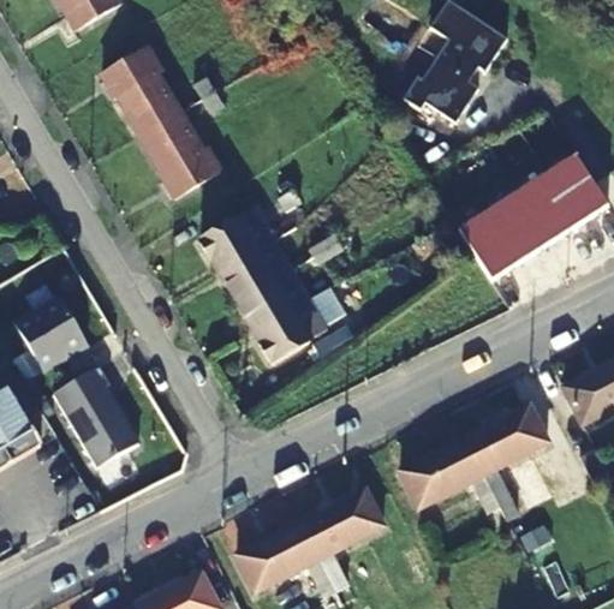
[(58,0),(75,29),(120,1),(120,0),(58,0)]
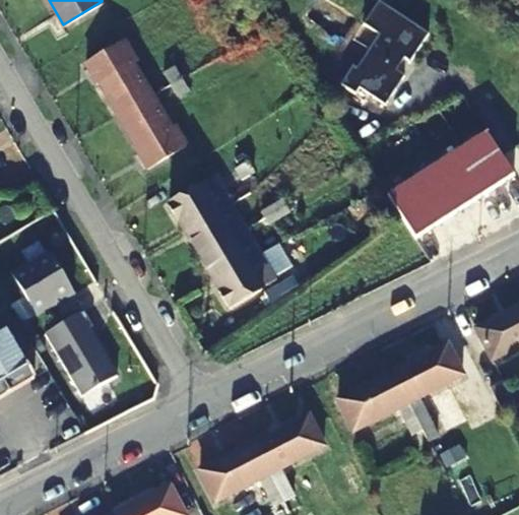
[(359,84),(384,102),(403,72),(395,66),(403,54),(409,58),(429,30),(383,0),(377,0),(363,20),(379,30),(357,64),(352,61),(339,80),(354,89),(359,84)]
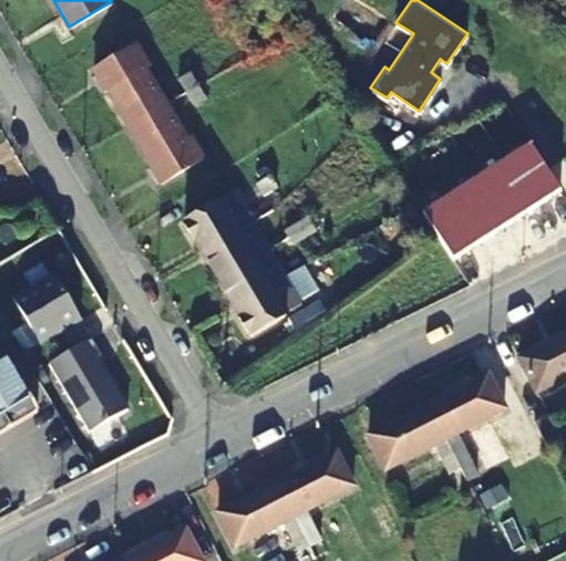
[(106,90),(107,90),(129,124),(166,102),(162,95),(145,66),(148,64),(136,42),(94,68),(106,90)]
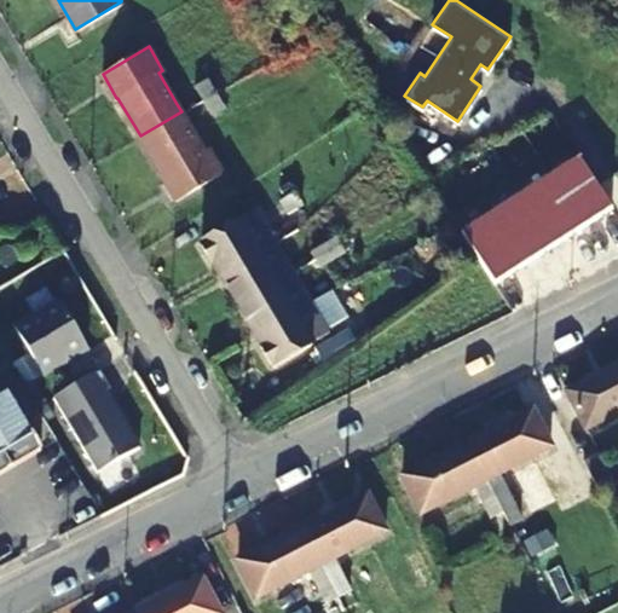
[(215,92),(207,77),(195,84),(203,98),(215,92)]
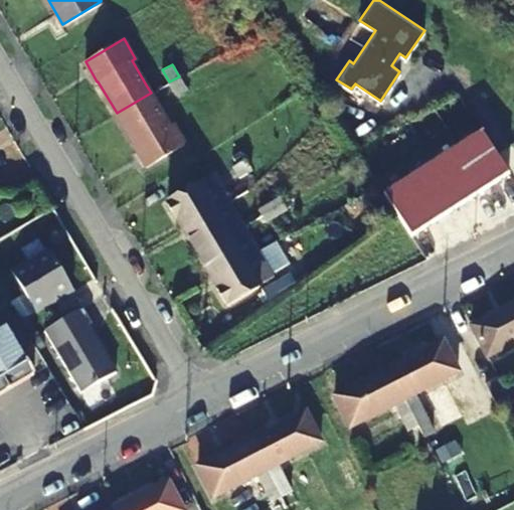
[(186,88),(179,76),(169,81),(176,94),(186,88)]
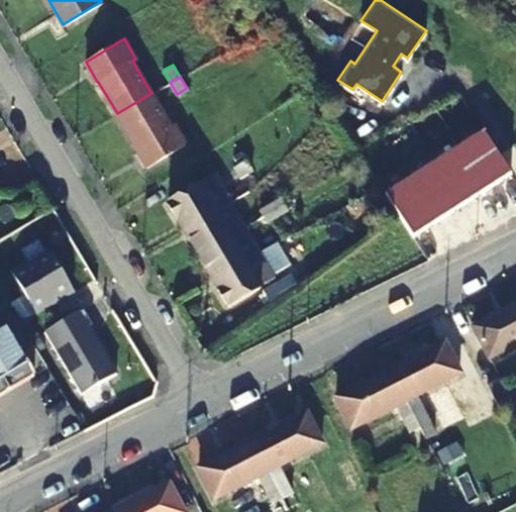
[(151,93),(117,113),(135,144),(135,146),(146,165),(185,141),(174,123),(171,125),(155,97),(162,93),(160,88),(151,93)]
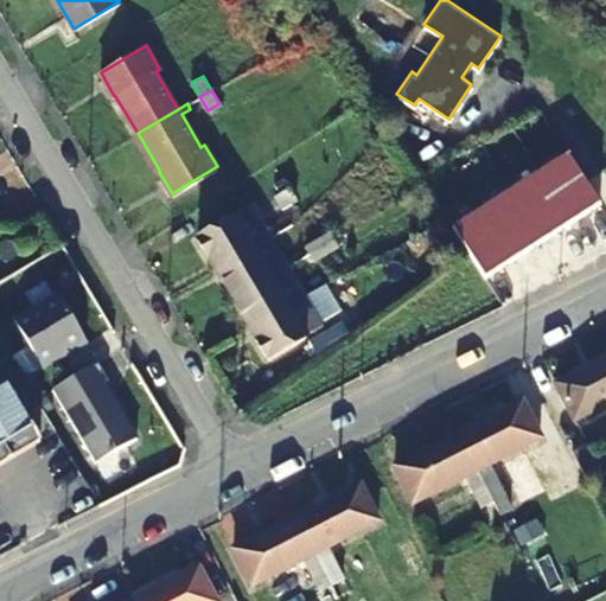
[(597,202),(566,151),(451,223),(483,274),(597,202)]
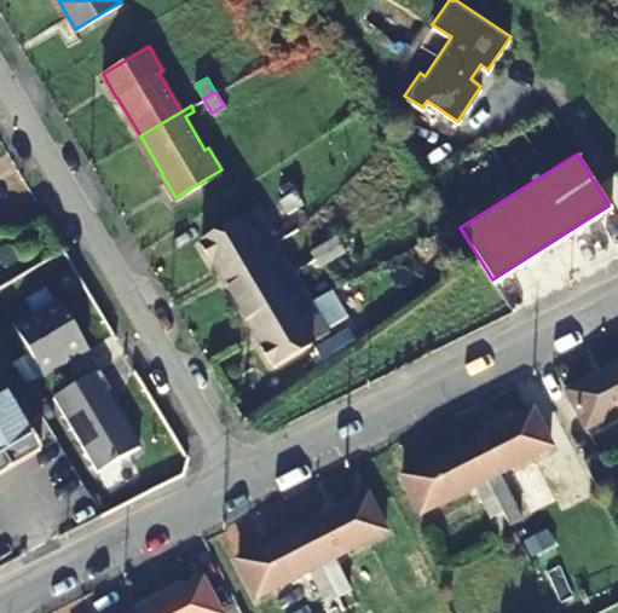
[(302,201),(295,188),(281,196),(288,209),(302,201)]
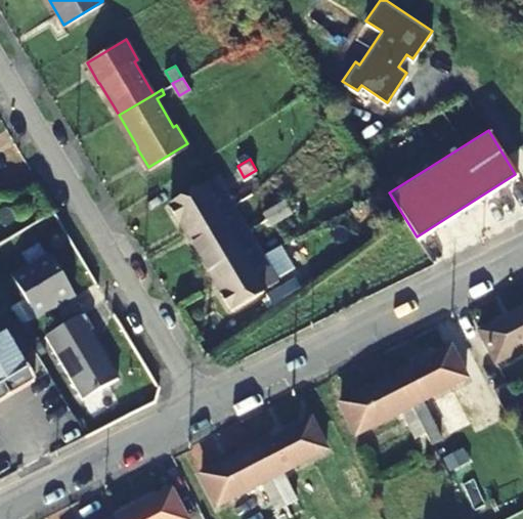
[(219,175),(171,205),(184,226),(217,206),(216,205),(228,198),(222,187),(225,185),(219,175)]
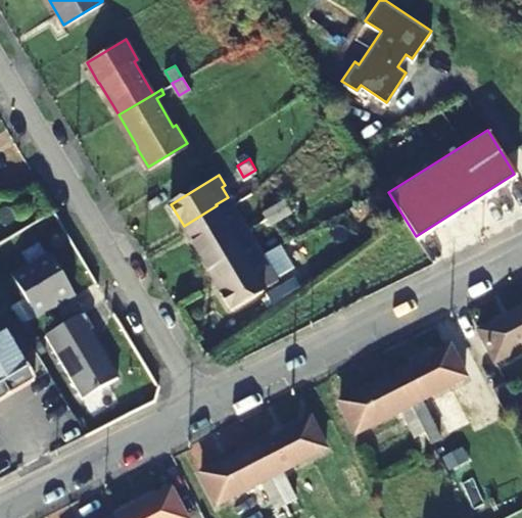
[(284,197),(281,192),(259,204),(264,209),(270,206),(284,197)]
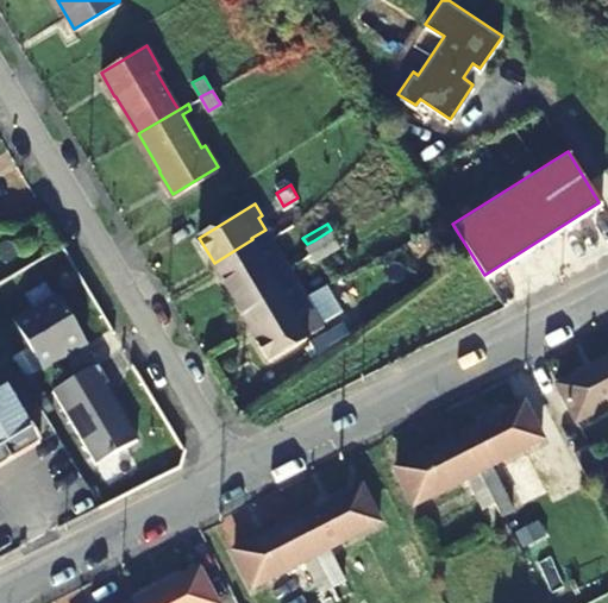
[(10,225),(0,230),(0,238),(18,270),(32,262),(10,225)]
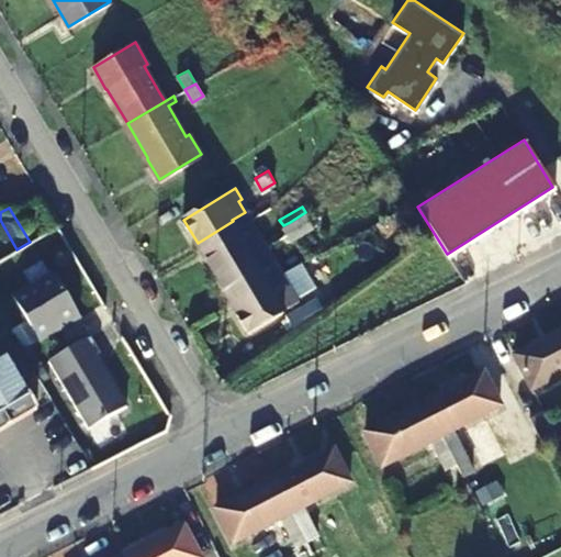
[(256,224),(247,210),(245,212),(253,225),(256,224)]
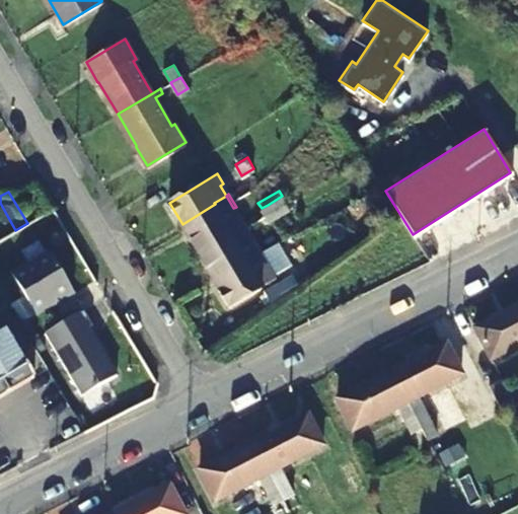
[(236,207),(233,208),(226,196),(214,203),(215,204),(182,224),(199,251),(231,231),(228,228),(243,219),(236,207)]
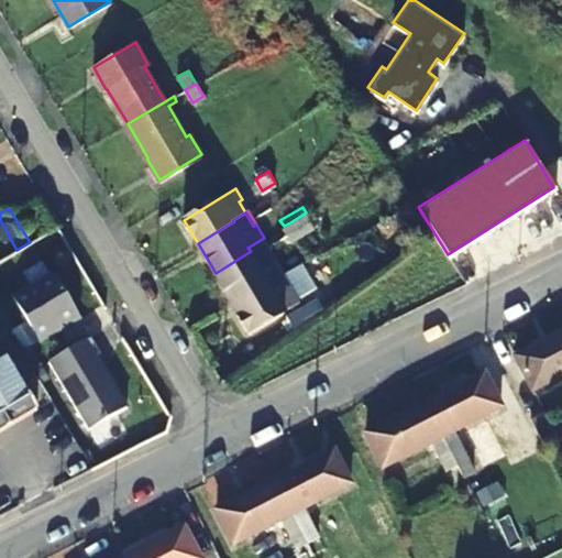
[(310,219),(306,212),(290,222),(284,226),(287,233),(310,219)]
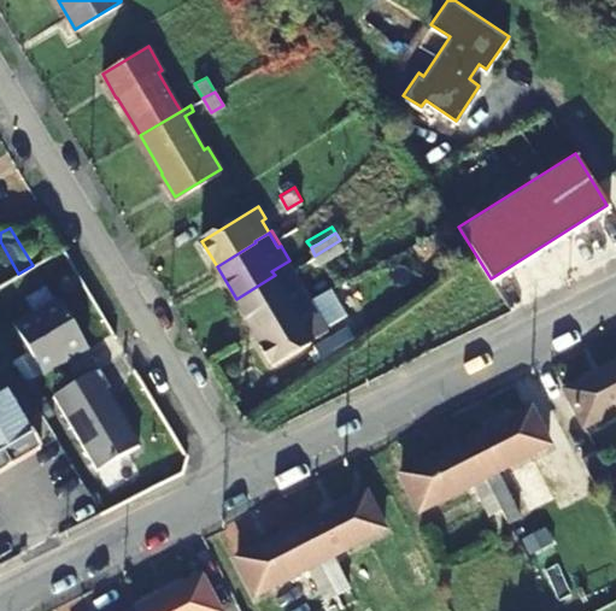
[(293,305),(291,303),(305,294),(295,278),(298,276),(289,260),(271,271),(275,275),(236,299),(253,328),(293,305)]
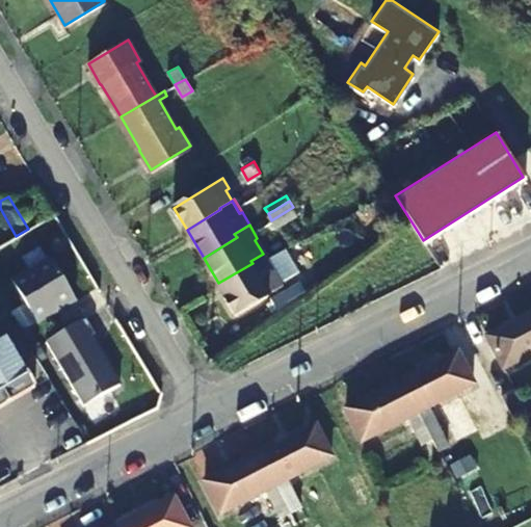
[(265,253),(257,238),(255,240),(263,254),(265,253)]
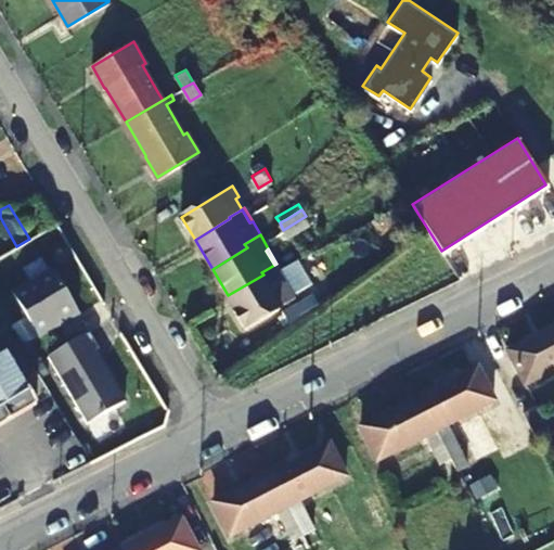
[(322,269),(316,257),(303,265),(309,277),(322,269)]
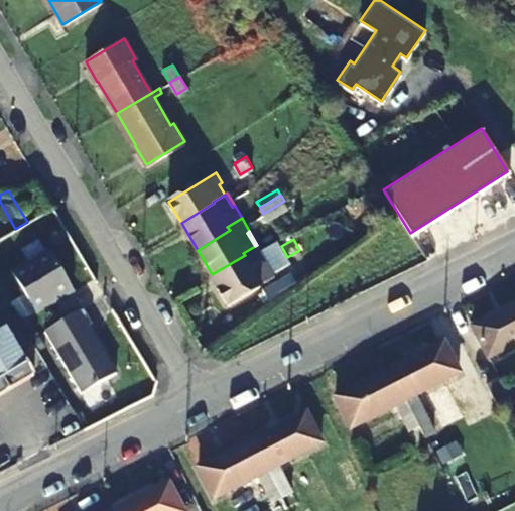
[(266,260),(257,245),(255,246),(264,262),(266,260)]
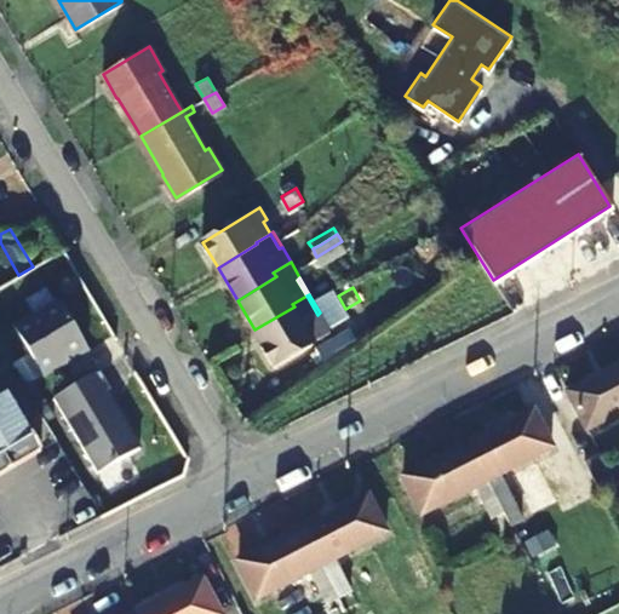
[(320,313),(317,315),(307,296),(292,304),(294,307),(254,330),(274,363),(313,340),(331,331),(320,313)]
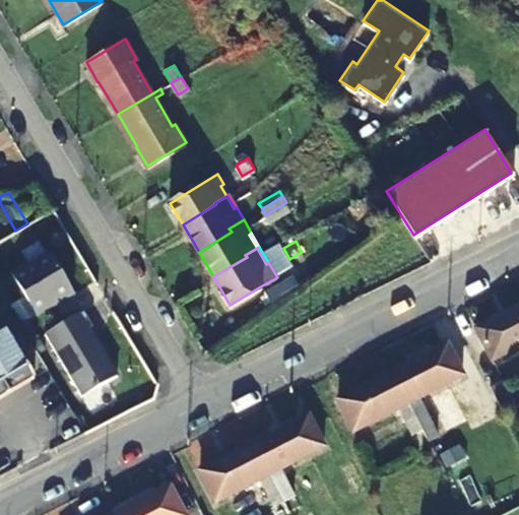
[(36,312),(73,290),(49,249),(11,271),(36,312)]
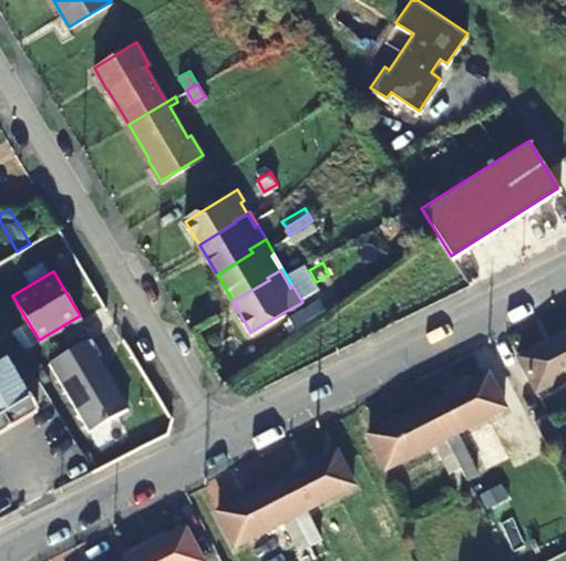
[(565,372),(565,329),(517,355),(535,388),(565,372)]
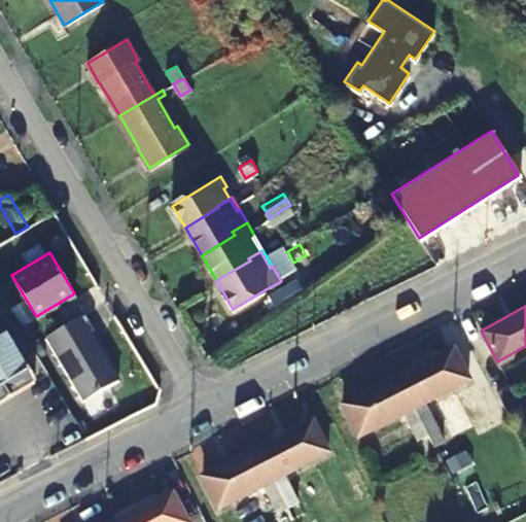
[(94,327),(84,312),(45,336),(82,399),(118,378),(90,329),(94,327)]
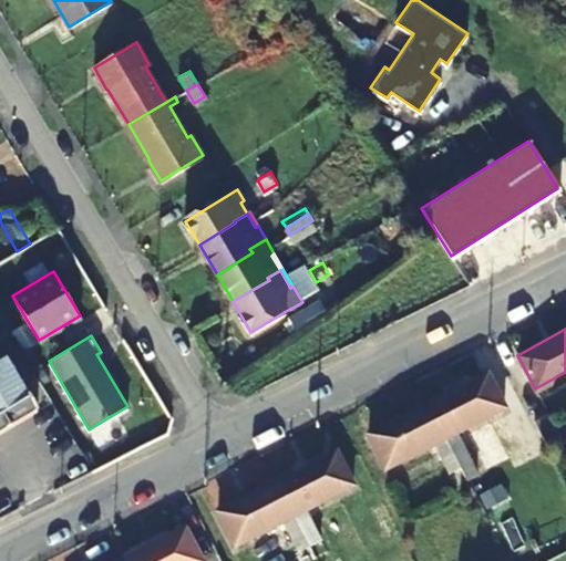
[(0,430),(35,411),(4,357),(0,360),(0,430)]
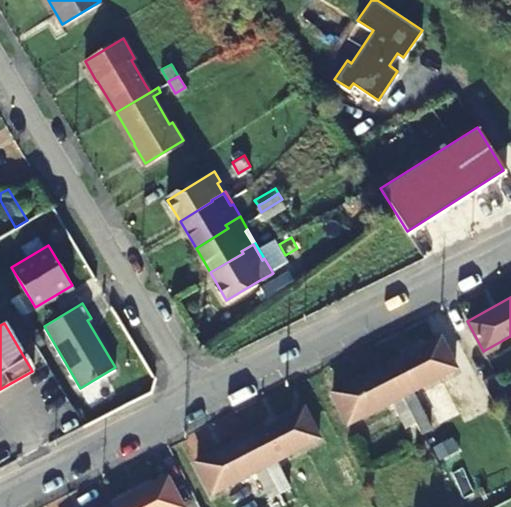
[(385,362),(421,431),(431,426),(411,388),(454,366),(438,335),(385,362)]
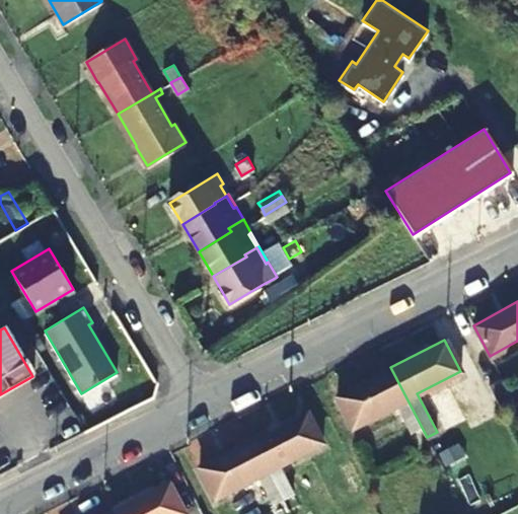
[(396,405),(417,443),(427,437),(390,367),(336,395),(352,427),(396,405)]
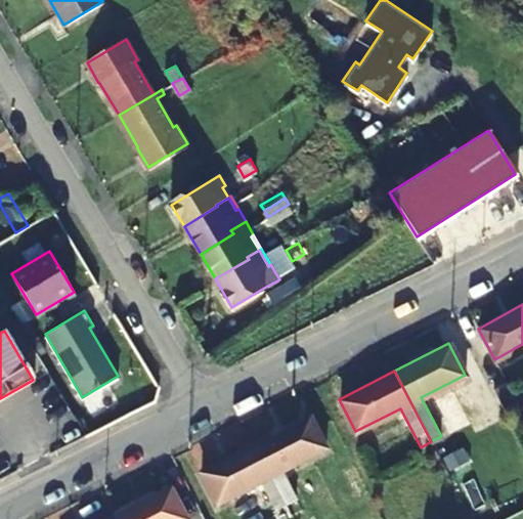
[(487,423),(500,416),(480,376),(467,383),(487,423)]
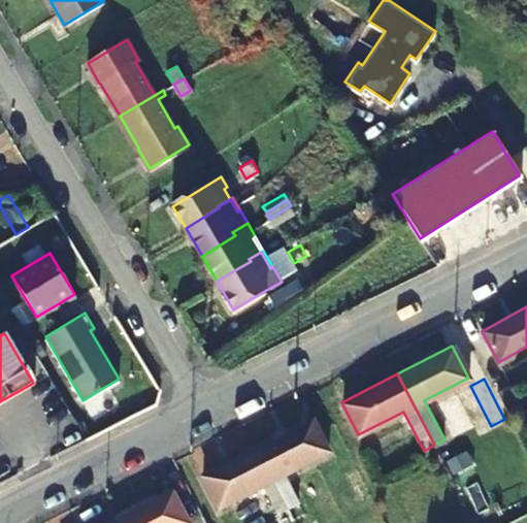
[(257,446),(288,507),(298,501),(284,472),(329,450),(311,417),(257,446)]
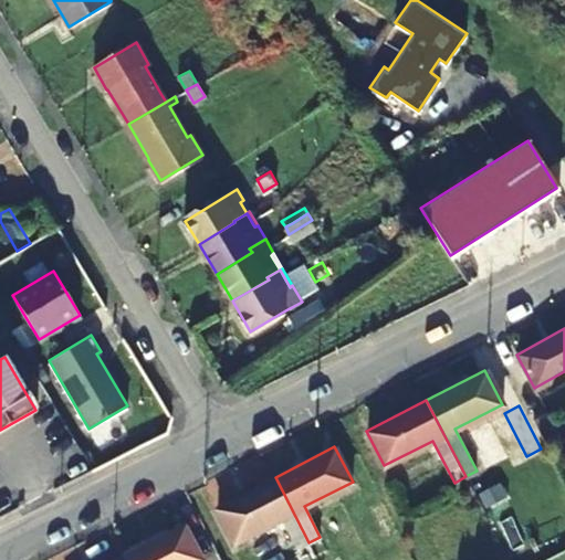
[(267,553),(270,559),(301,559),(314,553),(309,542),(275,477),(216,508),(234,542),(269,525),(280,546),(267,553)]
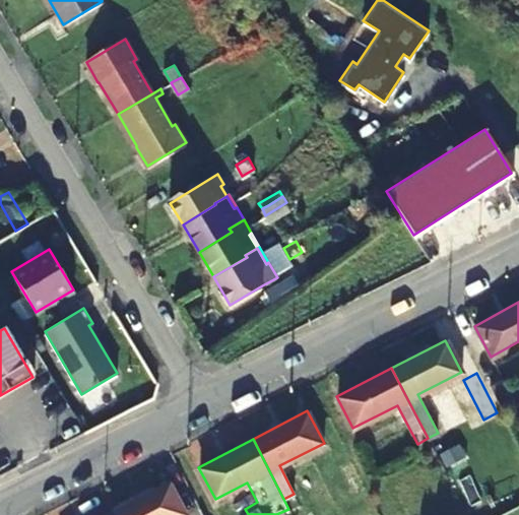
[(181,514),(184,514),(168,483),(114,511),(115,514),(181,514)]
